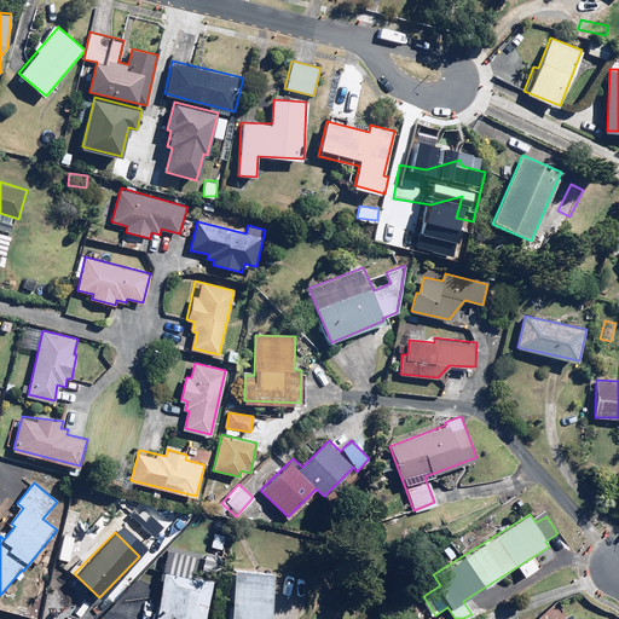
[(202,618),(212,579),(166,570),(154,618),(202,618)]
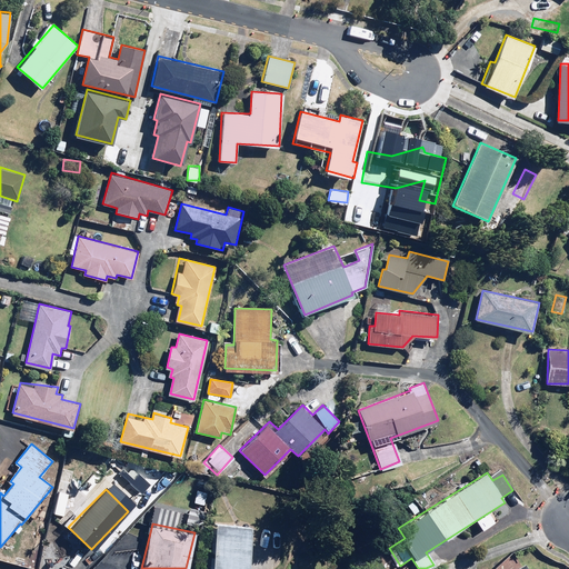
[(248,568),(251,526),(216,523),(211,568),(248,568)]
